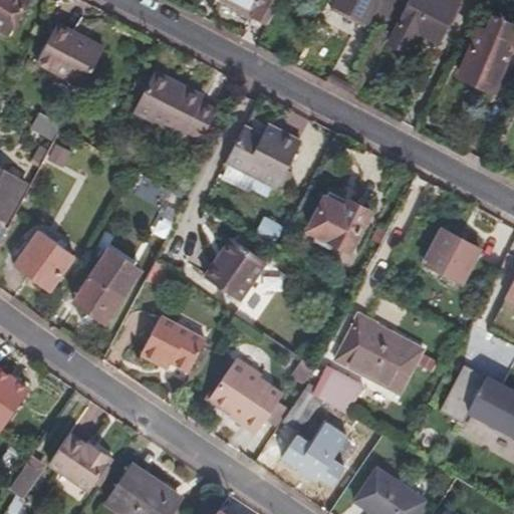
[(0,0),(0,29),(6,34),(29,0),(0,0)]
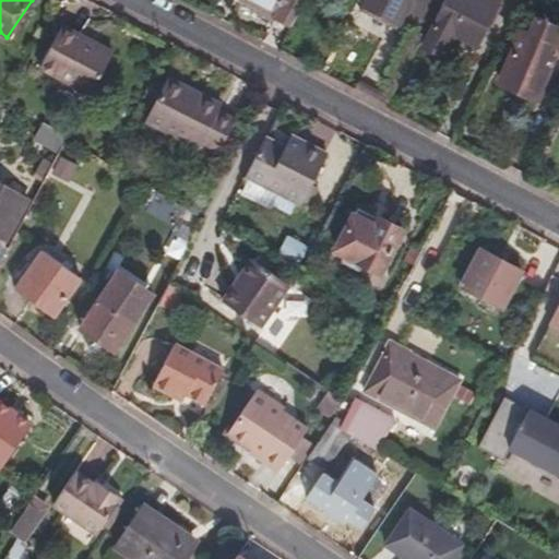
[(242,0),(290,26),(305,0),(242,0)]
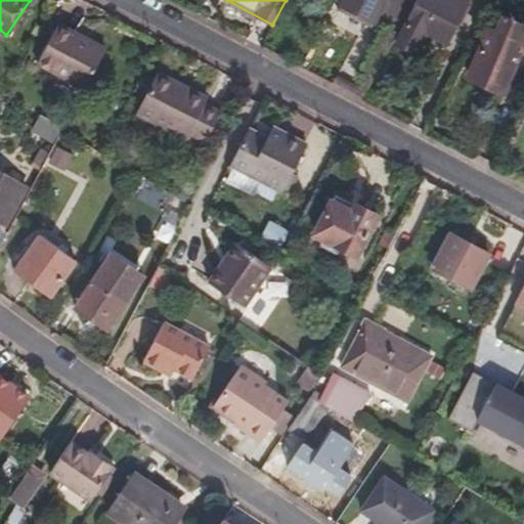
[(398,37),(418,0),(342,0),(340,5),(398,37)]
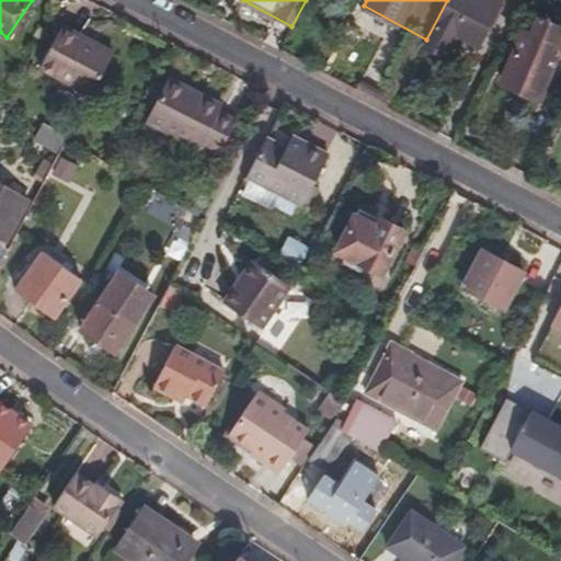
[(479,44),(502,0),(447,0),(426,39),(424,43),(444,54),(456,32),(479,44)]
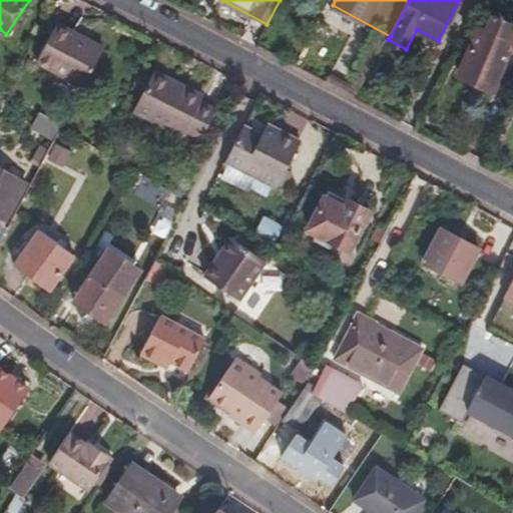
[(495,85),(512,44),(512,23),(497,17),(490,32),(480,28),(462,70),(495,85)]
